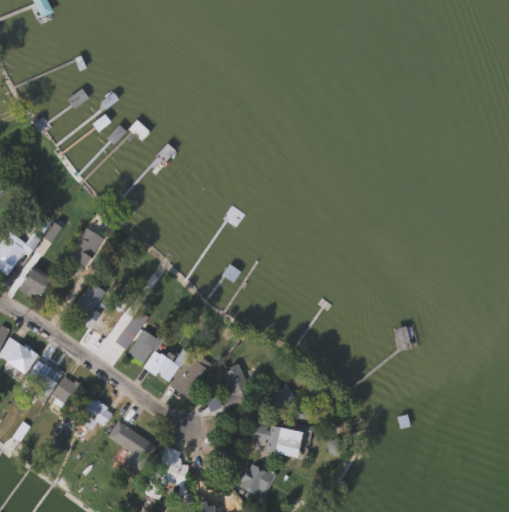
[(35,0),(46,0),(49,13),(38,15),(35,0)]
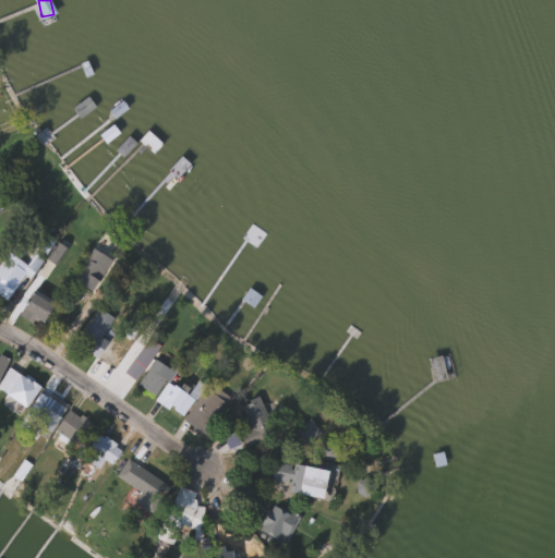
[(93,291),(75,279),(95,249),(112,261),(93,291)]
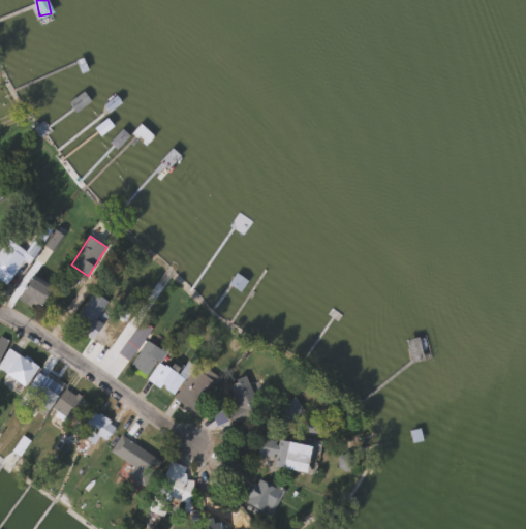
[(0,279),(0,253),(9,241),(27,254),(6,283),(0,279)]
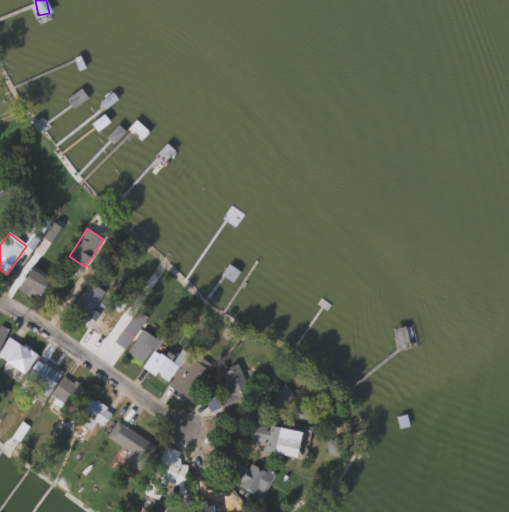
[(50,279),(39,299),(19,287),(30,268),(50,279)]
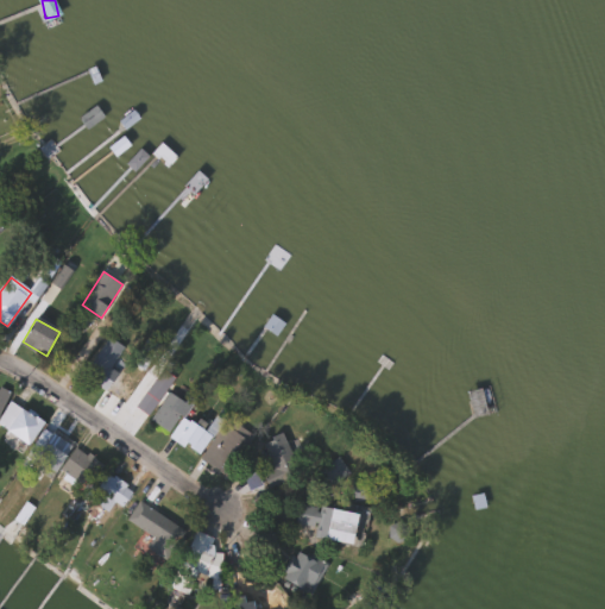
[(73,390),(109,337),(126,347),(112,368),(120,372),(96,407),(73,390)]
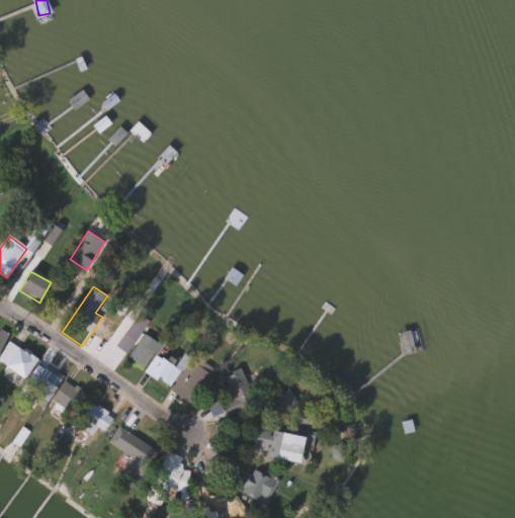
[(136,293),(123,314),(114,309),(127,288),(136,293)]
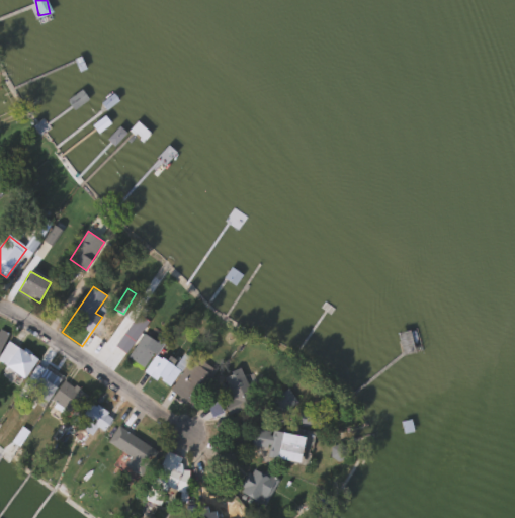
[(0,329),(10,333),(0,351),(0,329)]
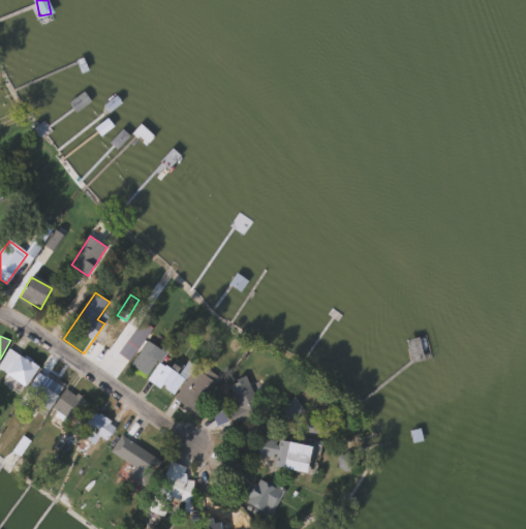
[(413,361),(410,340),(420,338),(423,359),(413,361)]
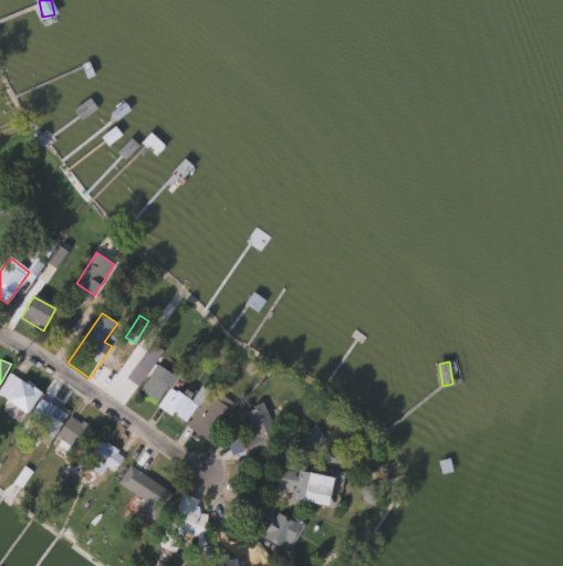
[(158,401),(142,389),(158,364),(175,375),(158,401)]
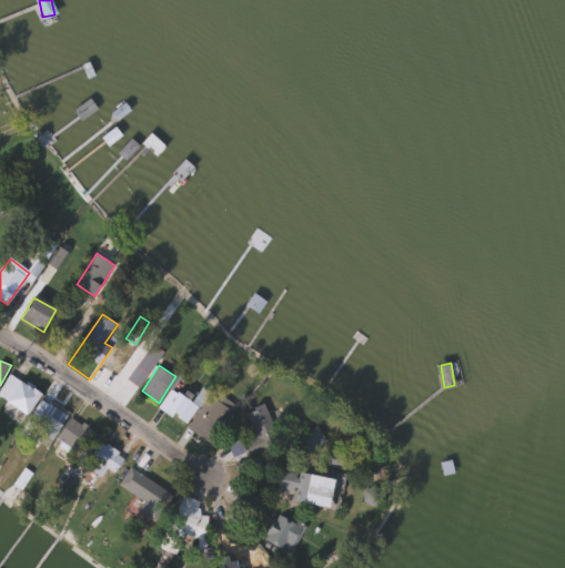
[(20,379),(8,402),(0,397),(0,392),(11,374),(20,379)]
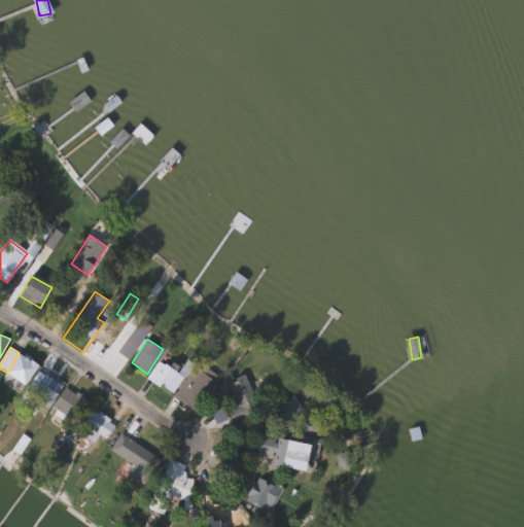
[(149,378),(162,360),(184,377),(171,394),(149,378)]
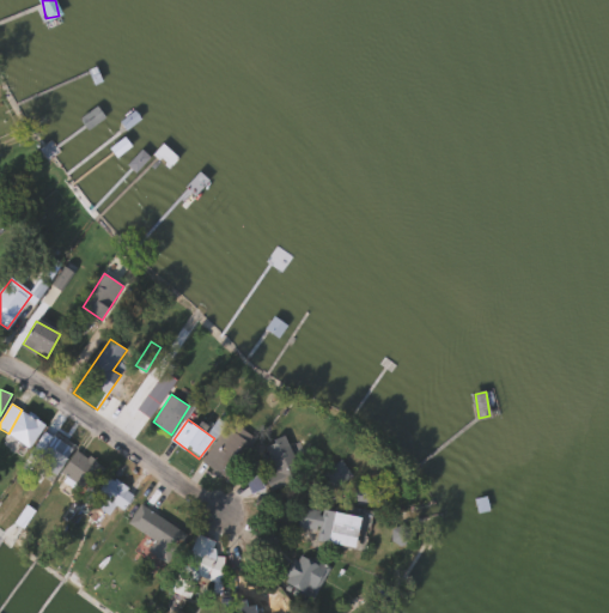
[(203,460),(233,423),(259,442),(227,480),(203,460)]
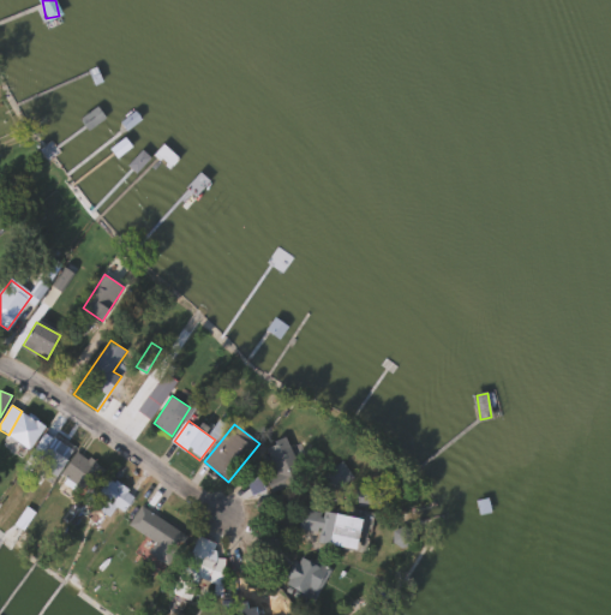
[(30,457),(47,431),(73,451),(57,475),(30,457)]
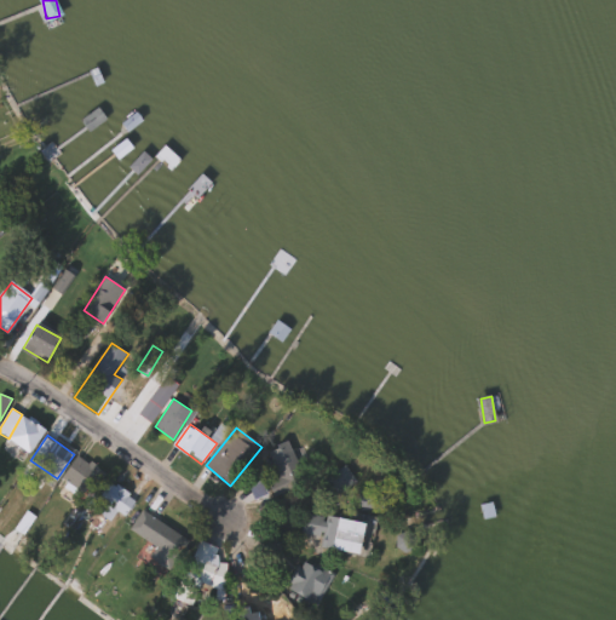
[(271,486),(281,481),(272,459),(286,454),(299,487),(275,497),(271,486)]
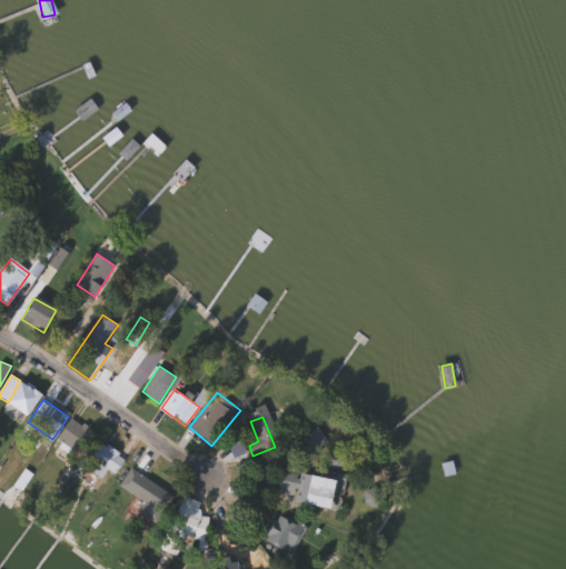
[(83,466),(89,456),(59,439),(71,418),(100,435),(98,439),(127,456),(116,473),(107,468),(102,476),(83,466)]
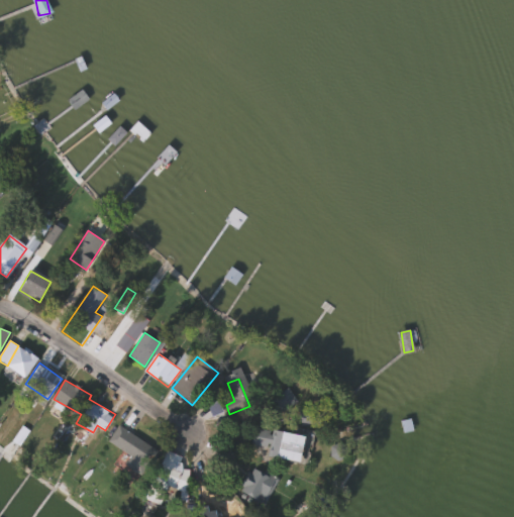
[(279,414),(271,399),(290,388),(298,403),(279,414)]
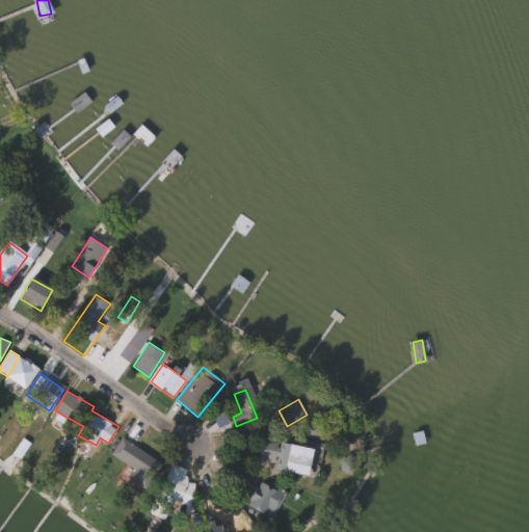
[(150,479),(112,454),(124,436),(161,461),(150,479)]
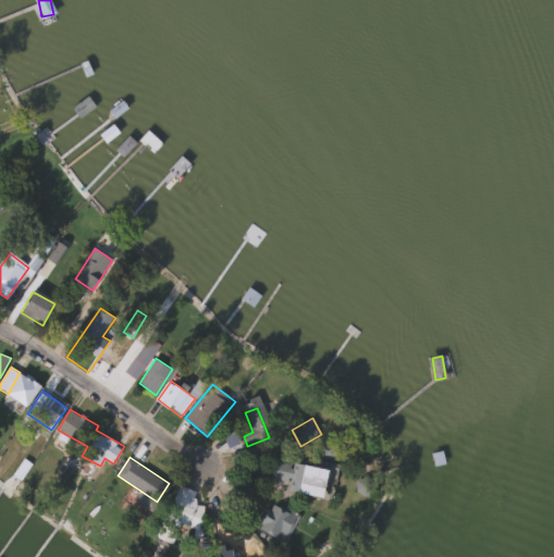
[(272,480),(275,460),(330,468),(325,497),(290,492),(292,482),(272,480)]
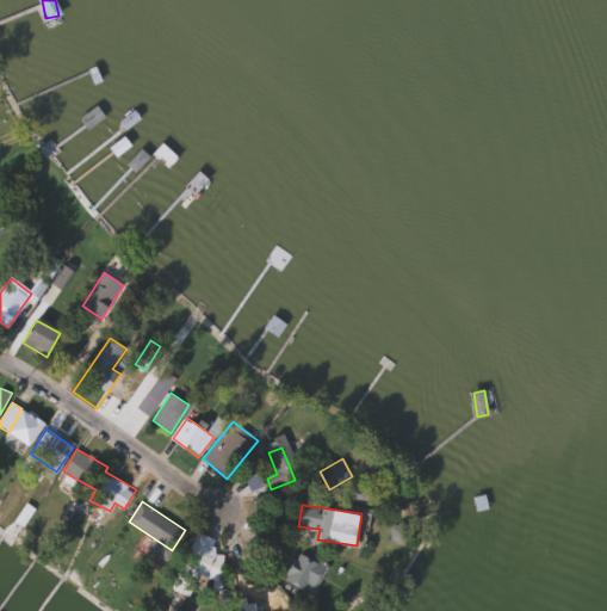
[(172,586),(200,532),(221,543),(193,597),(172,586)]
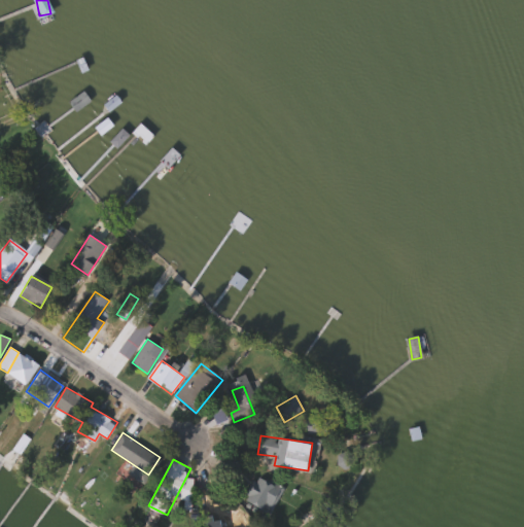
[(273,513),(246,502),(256,477),(282,487),(273,513)]
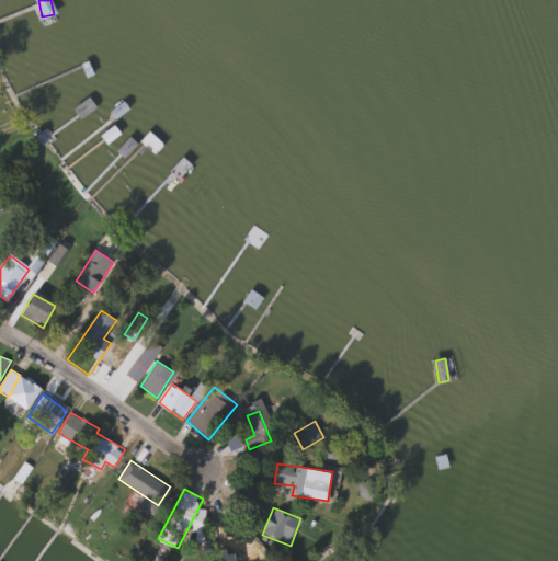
[(225,560),(225,558),(230,558),(230,540),(253,541),(252,560),(225,560)]
